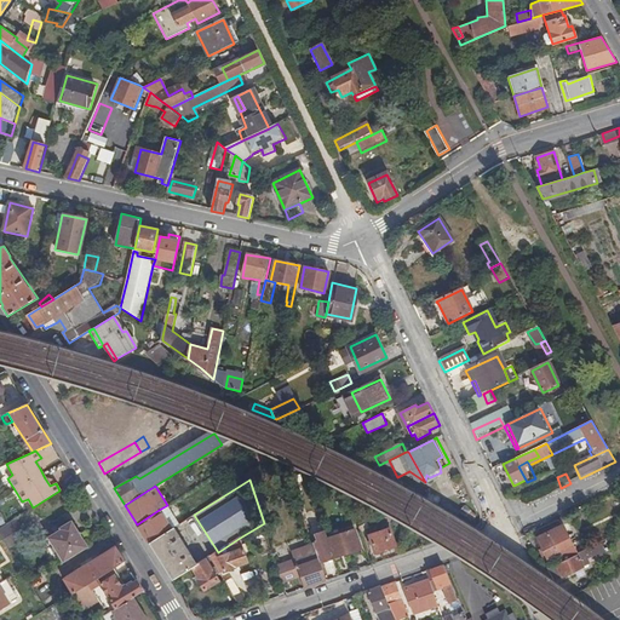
[(159,510),(137,524),(149,544),(172,529),(179,524),(172,514),(165,520),(159,510)]
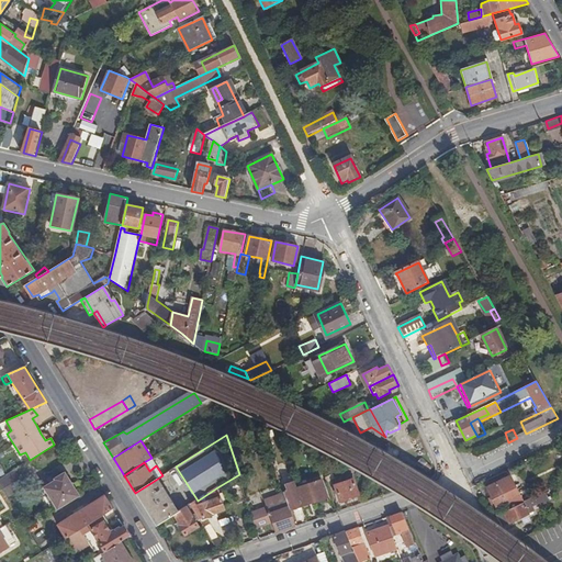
[(17,470),(0,480),(0,483),(8,496),(25,484),(17,470)]
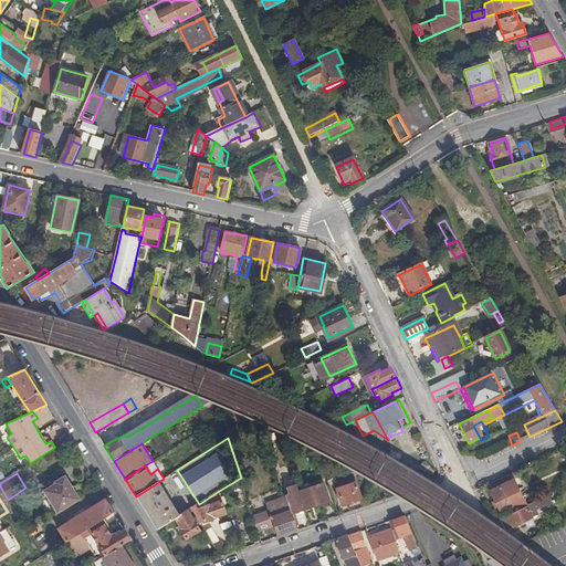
[(50,519),(81,499),(65,474),(55,481),(56,483),(39,494),(48,507),(44,510),(50,519)]
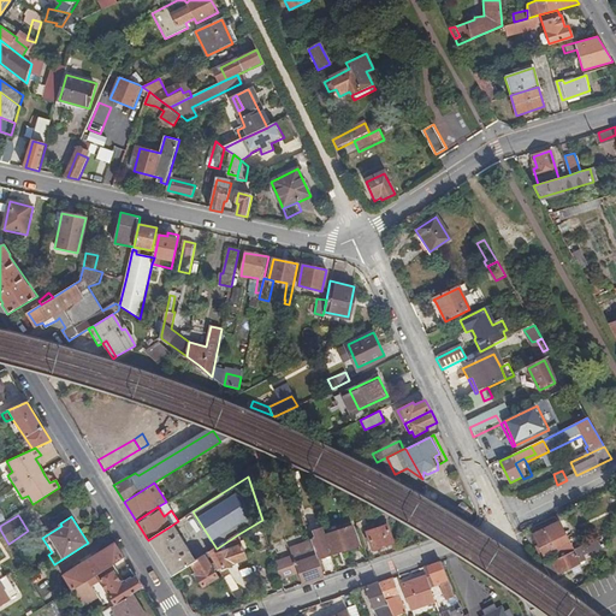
[(558,557),(572,551),(558,522),(534,534),(538,543),(540,549),(546,561),(557,556),(558,557)]
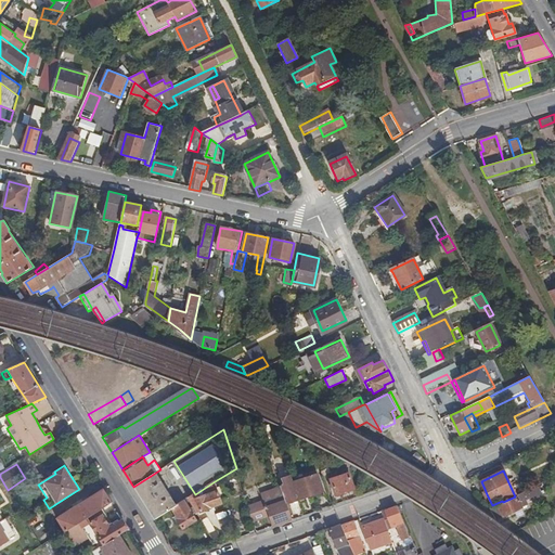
[(293,481),(299,501),(325,492),(319,473),(293,481)]
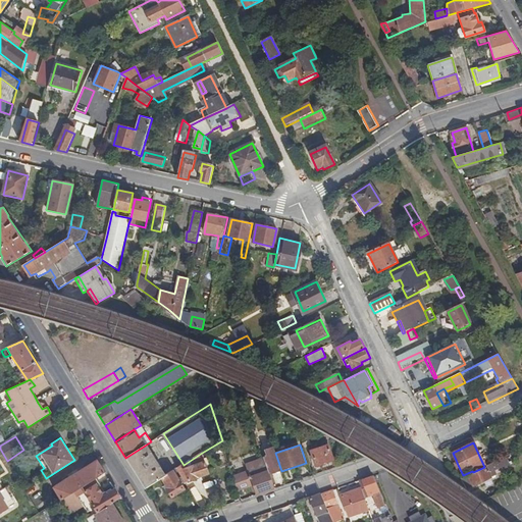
[(334,460),(328,445),(309,452),(314,467),(334,460)]
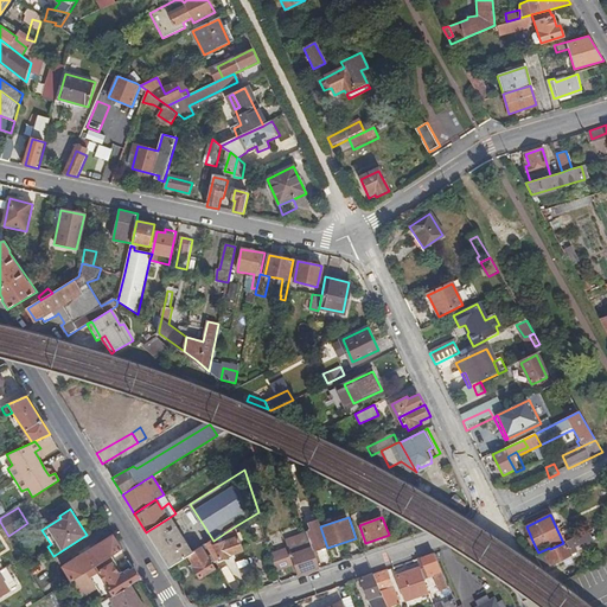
[(146,532),(167,568),(189,555),(192,553),(168,518),(146,532)]
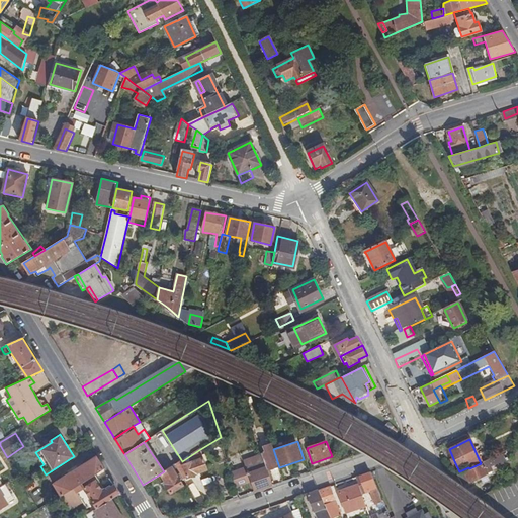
[(262,454),(268,470),(279,467),(273,449),(271,444),(268,445),(264,447),(266,453),(262,454)]
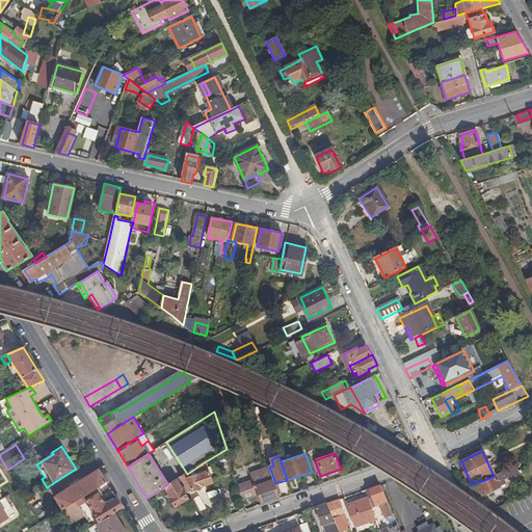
[(206,461),(187,474),(180,477),(189,493),(203,487),(203,485),(214,480),(206,461)]
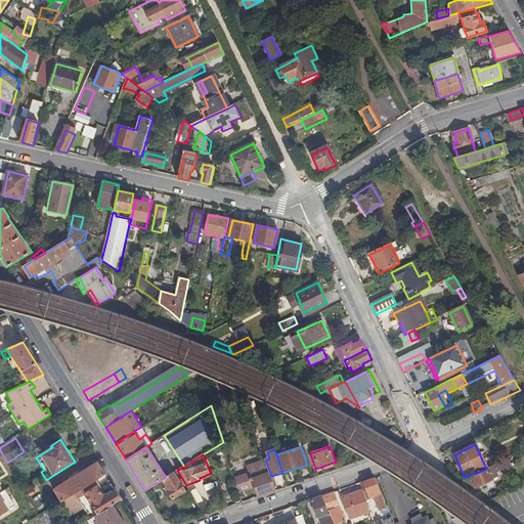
[(475,474),(466,479),(472,490),(492,480),(491,477),(511,468),(507,459),(486,469),(475,474)]
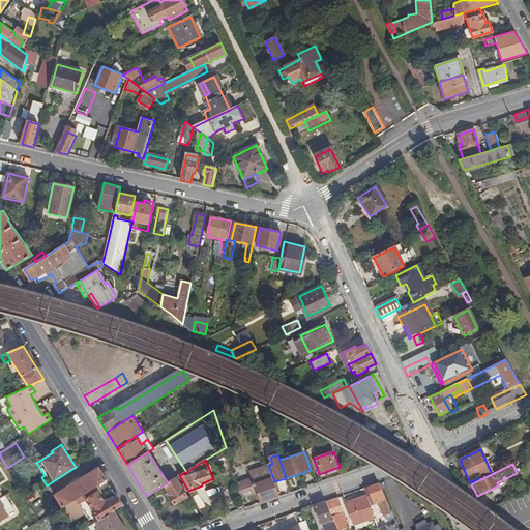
[(257,492),(260,502),(280,496),(274,481),(268,465),(249,471),(252,477),(237,482),(242,497),(257,492)]
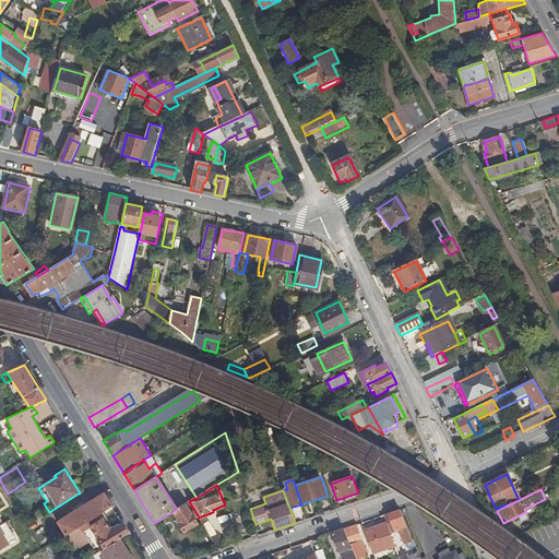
[(99,513),(111,506),(104,492),(57,522),(64,535),(80,526),(87,521),(92,519),(99,513)]
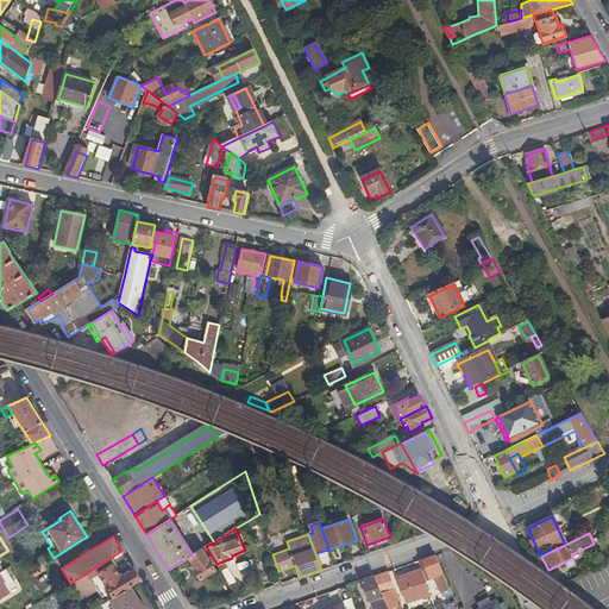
[(214,567),(218,564),(217,564),(206,546),(193,554),(189,557),(196,569),(195,570),(201,579),(215,570),(214,567)]
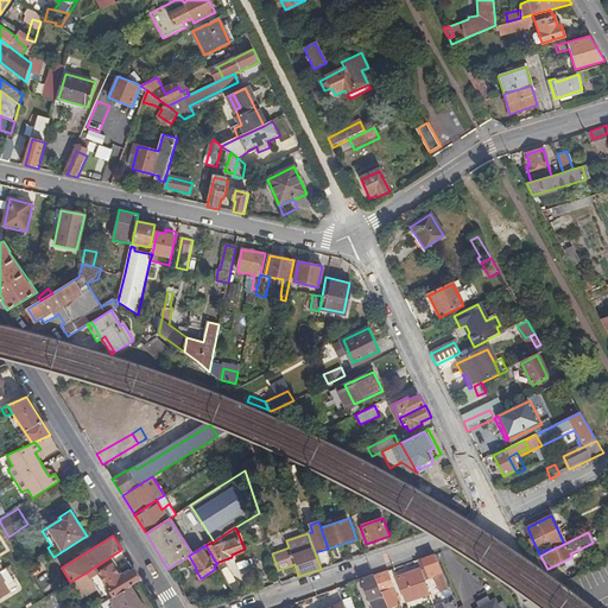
[(113,565),(114,567),(127,558),(121,550),(108,558),(113,565)]
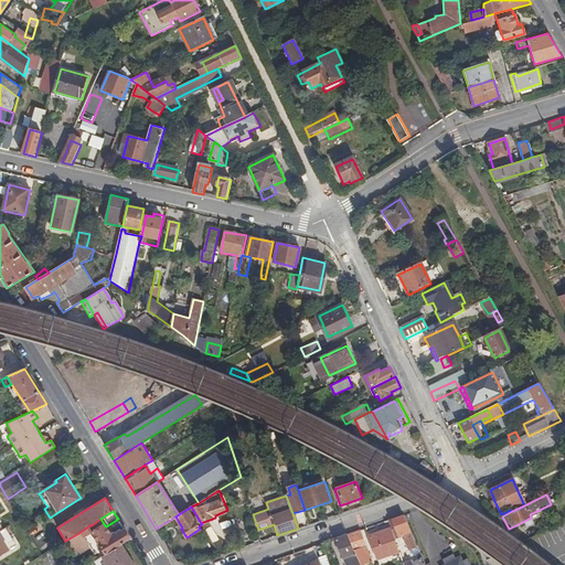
[(405,514),(394,518),(401,534),(403,534),(409,548),(418,544),(416,539),(405,514)]
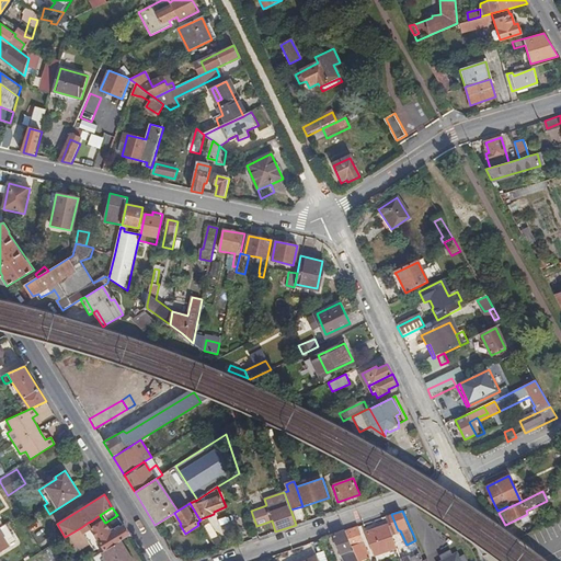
[(391,514),(386,516),(389,525),(391,533),(398,530),(391,514)]
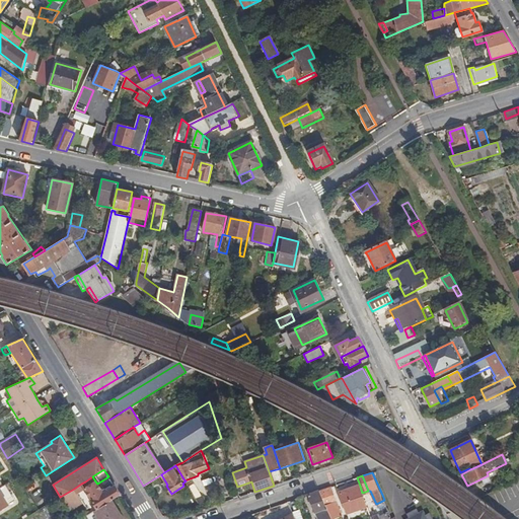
[(96,483),(92,476),(85,482),(81,484),(84,490),(96,483)]
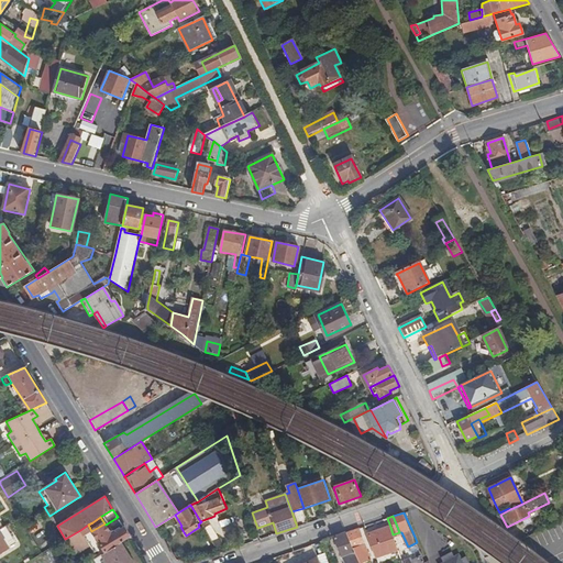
[(121,543),(130,538),(124,527),(112,536),(106,525),(105,523),(91,531),(106,553),(121,543)]
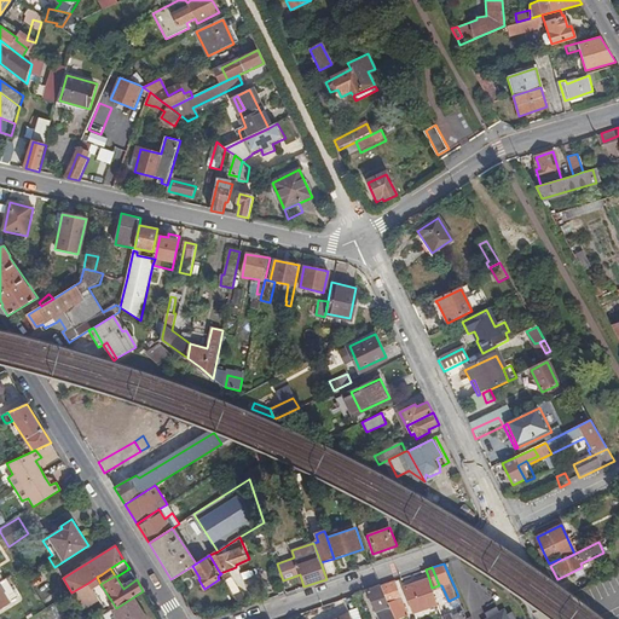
[(100,584),(97,577),(88,583),(92,589),(100,584)]
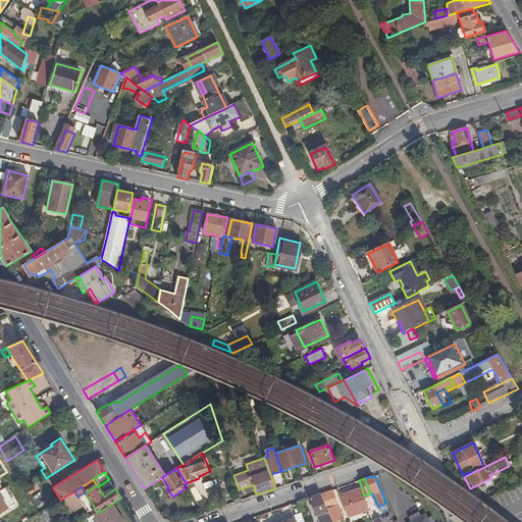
[(354,515),(369,510),(364,496),(362,488),(343,496),(351,519),(355,517),(354,515)]
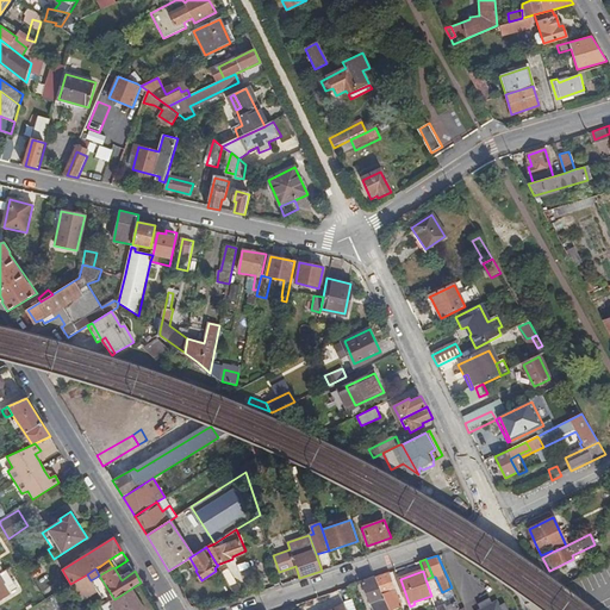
[(391,572),(377,577),(385,595),(391,609),(403,605),(391,572)]
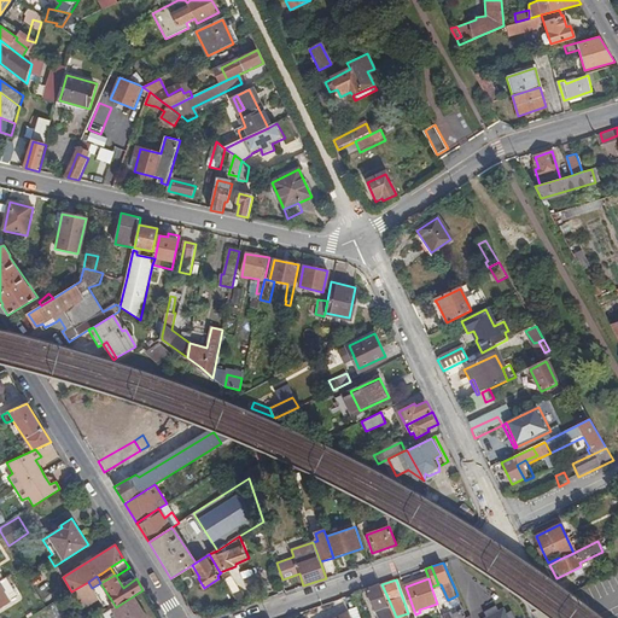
[(0,583),(0,607),(11,601),(0,583)]
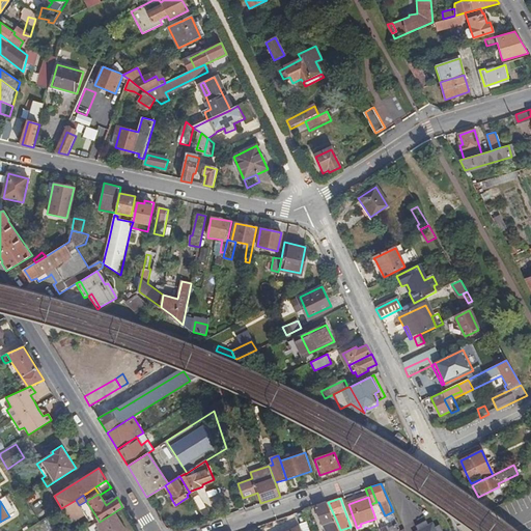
[(86,501),(79,505),(91,526),(96,524),(100,522),(86,501)]
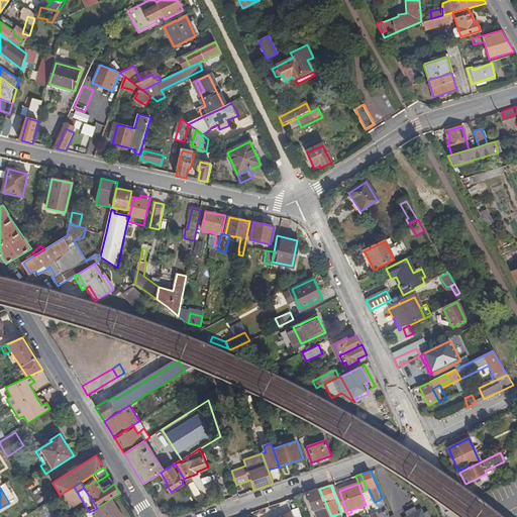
[(319,489),(308,493),(315,509),(326,504),(319,489)]
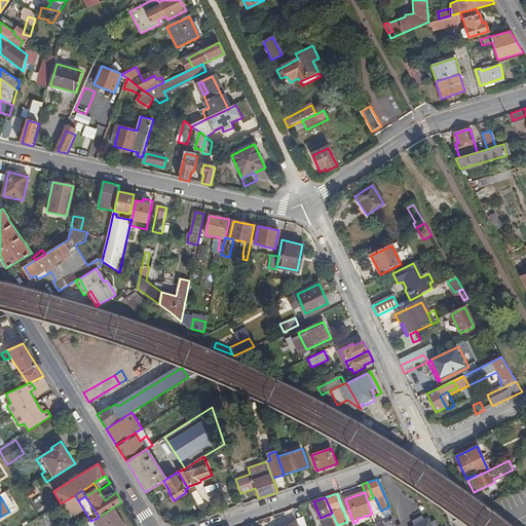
[(123,525),(113,508),(99,517),(96,519),(100,525),(123,525)]
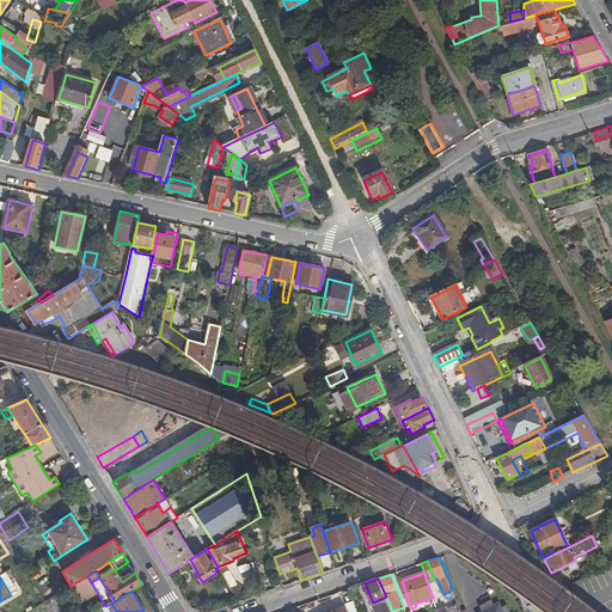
[(57,595),(53,598),(56,611),(65,611),(59,594),(57,595)]
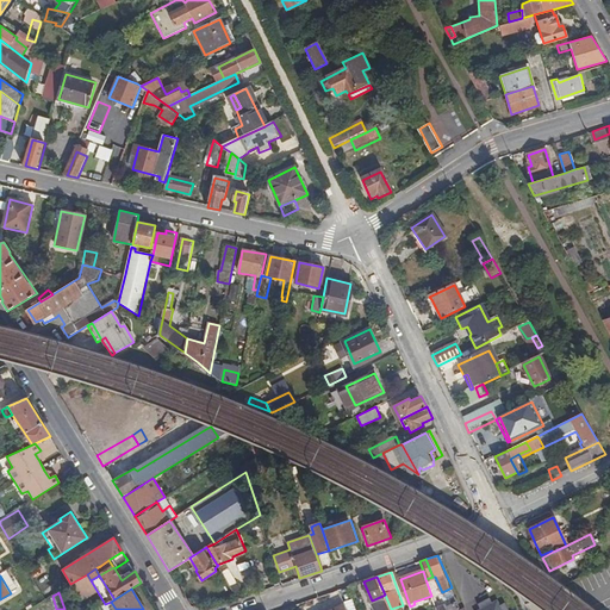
[(344,603),(347,609),(368,609),(362,595),(344,603)]
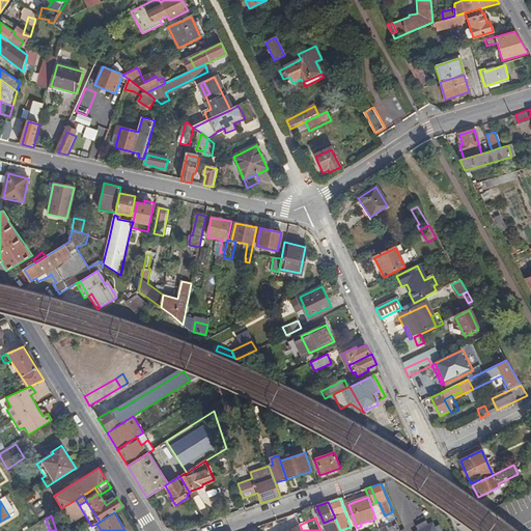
[(340,530),(335,518),(324,523),(326,530),(340,530)]
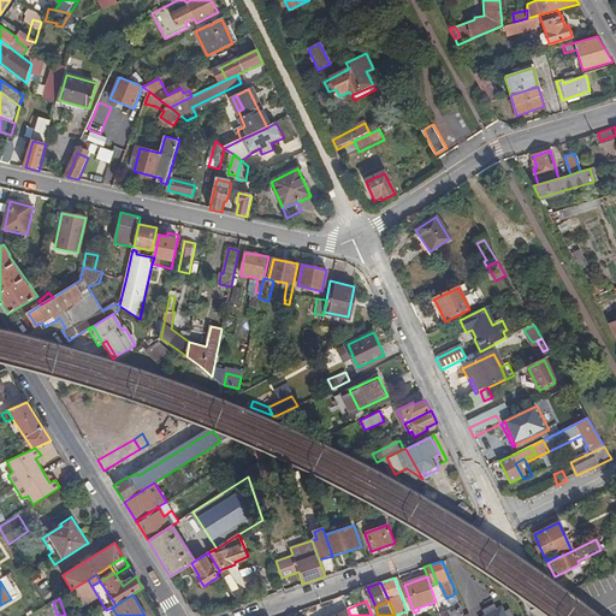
[(510,615),(508,610),(503,612),(501,608),(495,611),(492,605),(480,611),(483,615),(510,615)]
